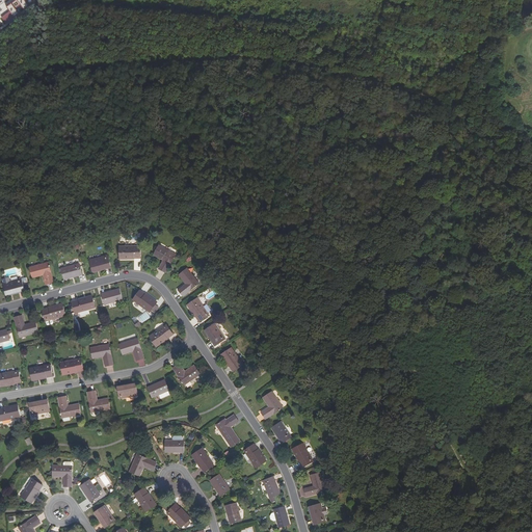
[(16,0),(6,7),(9,11),(2,18),(6,24),(20,14),(16,8),(21,5),(24,10),(29,6),(26,1),(27,0),(0,0),(0,3),(4,0),(16,0)]
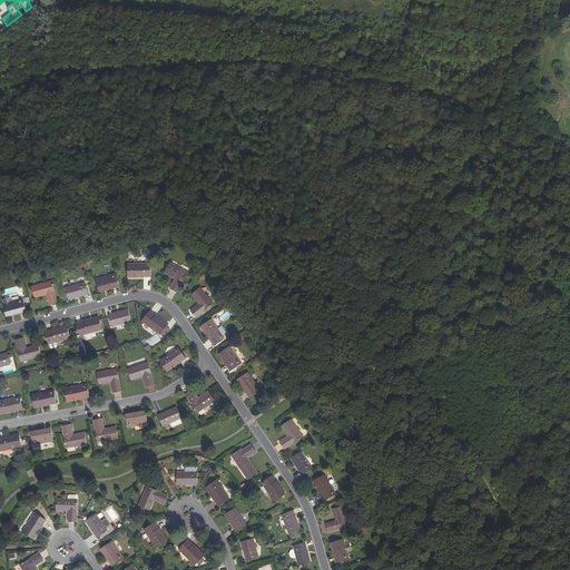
[(188,272),(169,262),(164,273),(175,278),(170,287),(177,292),(188,272)]
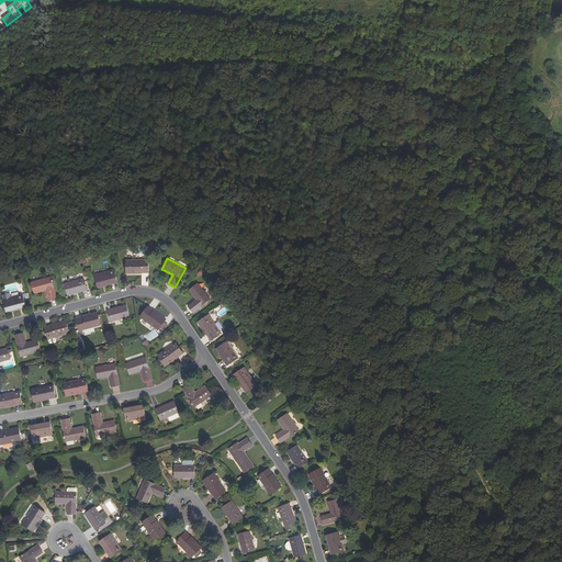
[(148,272),(147,260),(125,260),(125,273),(148,272)]
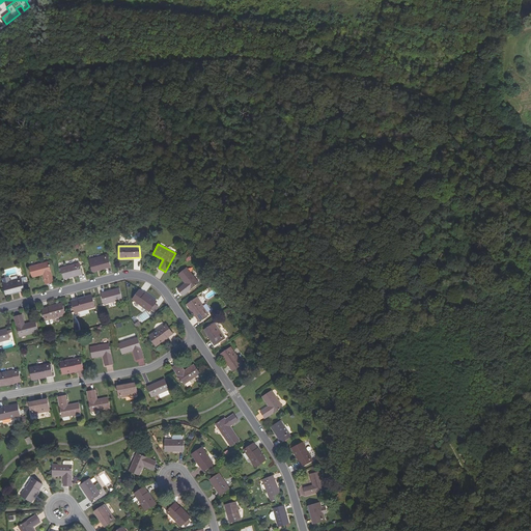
[(89,259),(92,270),(104,266),(105,268),(110,266),(107,254),(89,259)]
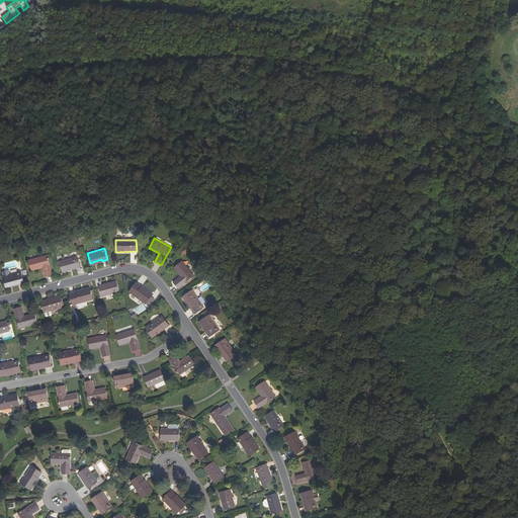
[(52,274),(47,255),(28,260),(31,270),(42,267),(45,276),(52,274)]
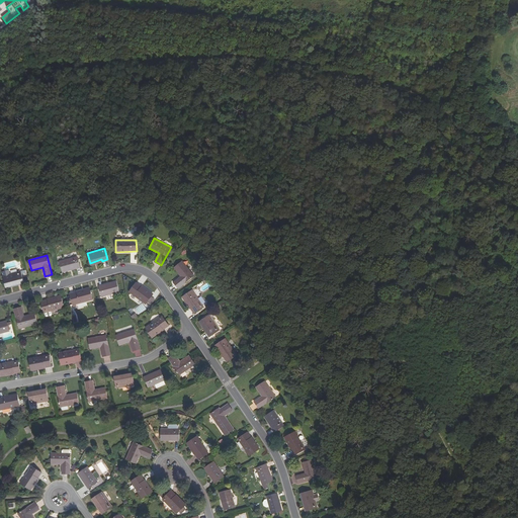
[(80,267),(77,256),(60,261),(63,271),(80,267)]
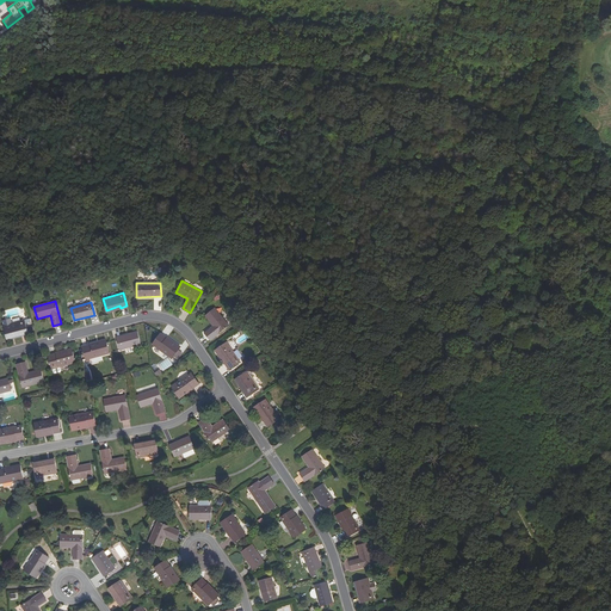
[(208,315),(215,327),(205,333),(210,340),(230,327),(218,308),(208,315)]
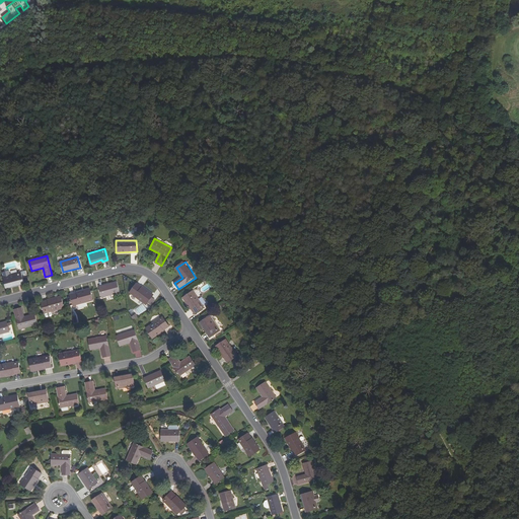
[(2,276),(5,287),(17,283),(17,285),(23,283),(20,272),(2,276)]
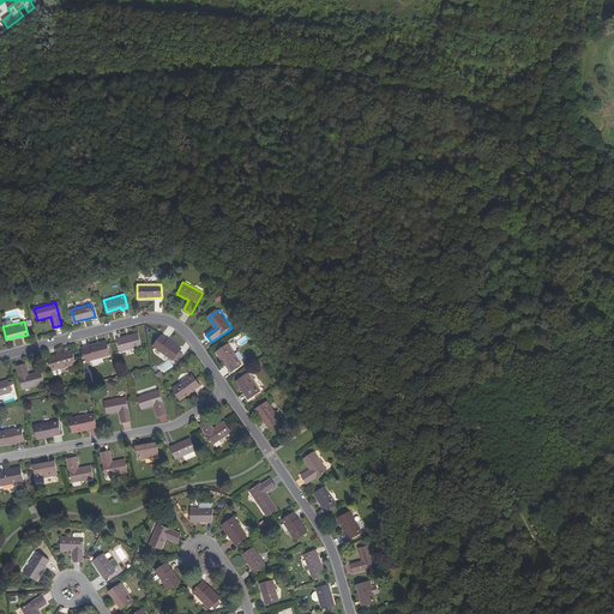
[(142,345),(138,333),(116,339),(120,351),(142,345)]
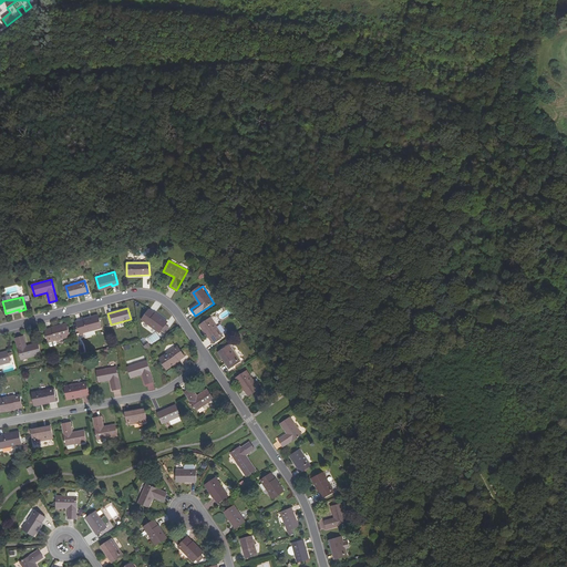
[(166,322),(148,309),(141,320),(160,333),(166,322)]
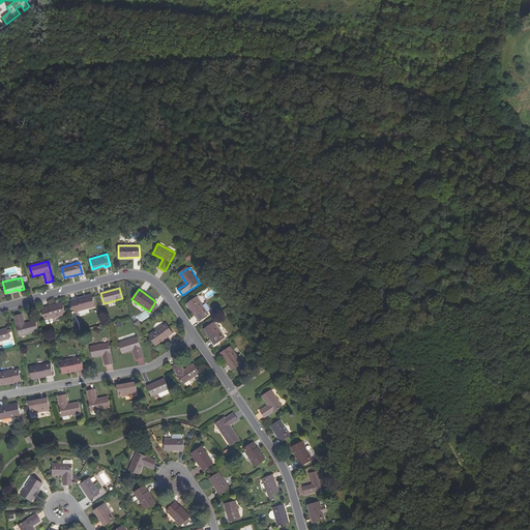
[(95,307),(92,296),(71,301),(76,316),(79,315),(78,312),(95,307)]
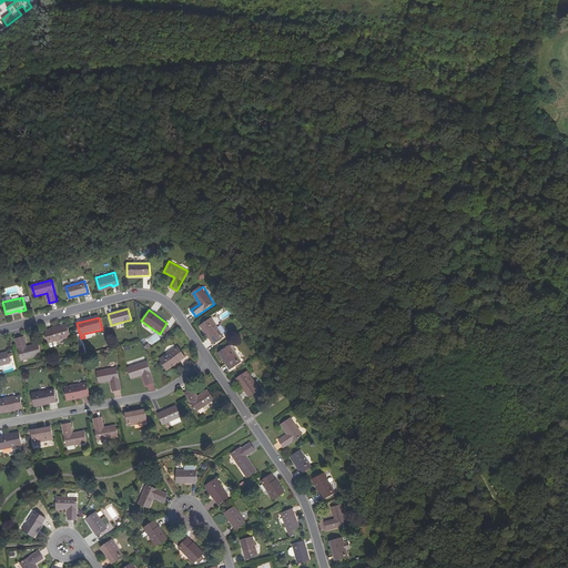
[(224,336),(211,317),(201,325),(213,344),(224,336)]
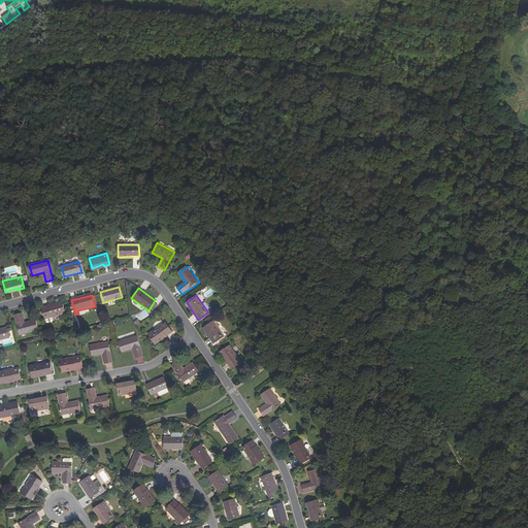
[(65,314),(62,302),(42,308),(45,320),(45,319),(53,318),(65,314)]
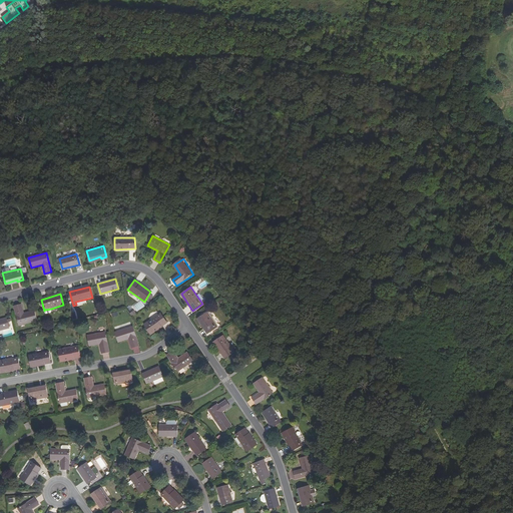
[(23,314),(21,305),(14,307),(19,326),(37,321),(34,311),(23,314)]
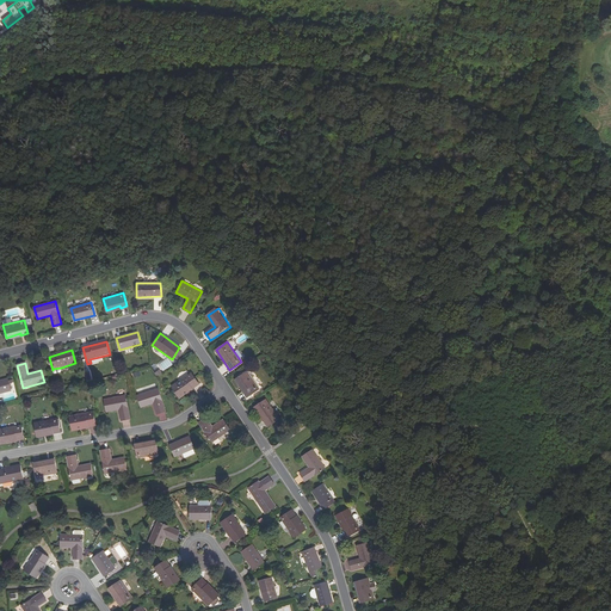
[(247,371),(236,377),(245,389),(244,390),(247,396),(259,389),(247,371)]
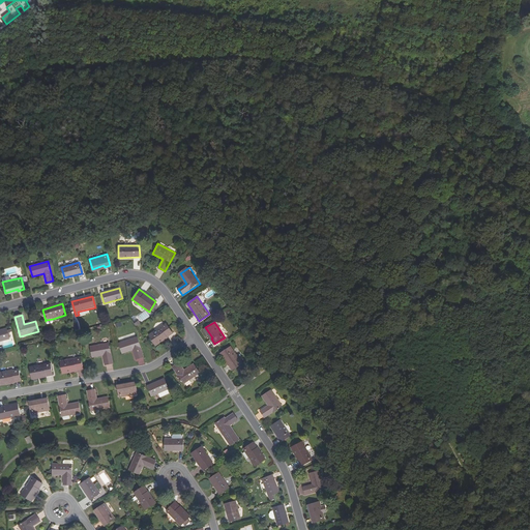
[(172,333),(166,323),(148,335),(155,345),(172,333)]
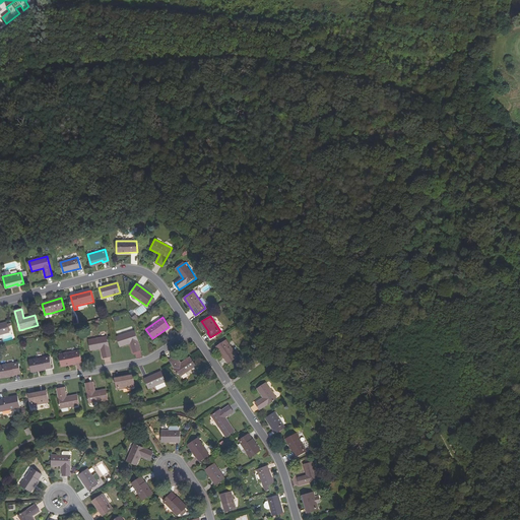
[(0,323),(0,334),(9,332),(7,322),(0,323)]
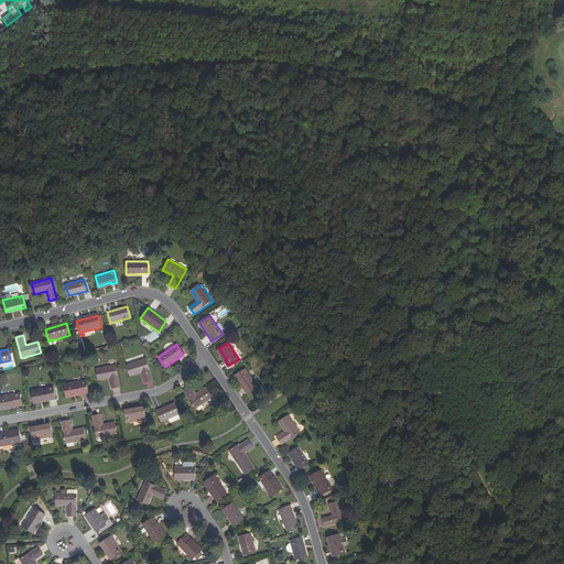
[(152,379),(144,358),(125,365),(129,376),(140,371),(144,381),(152,379)]
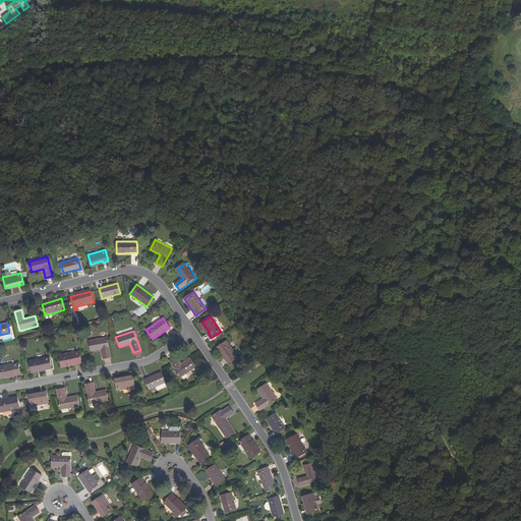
[(235,341),(244,336),(241,331),(232,336),(235,341)]
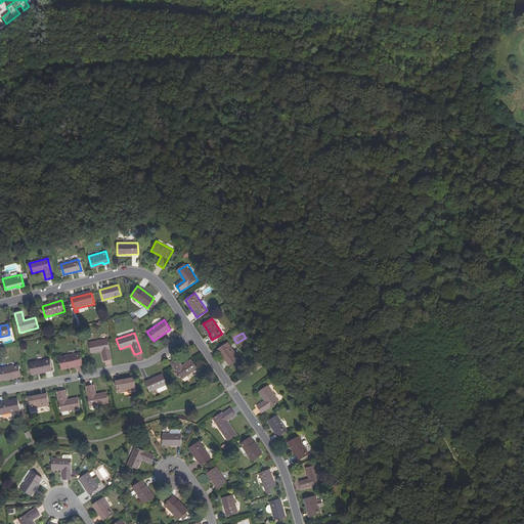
[(111,359),(107,339),(88,343),(90,353),(101,351),(103,360),(111,359)]
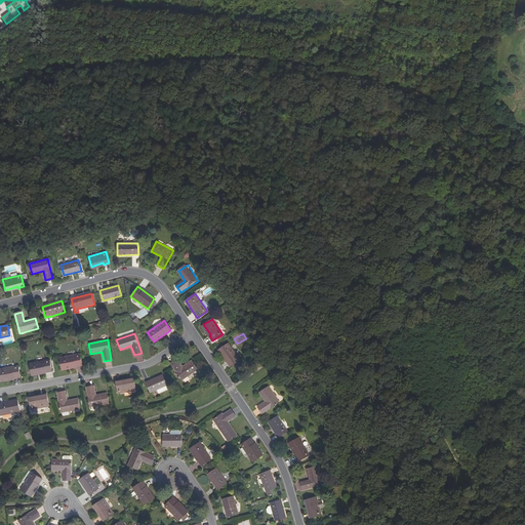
[(240,360),(229,342),(218,350),(230,366),(240,360)]
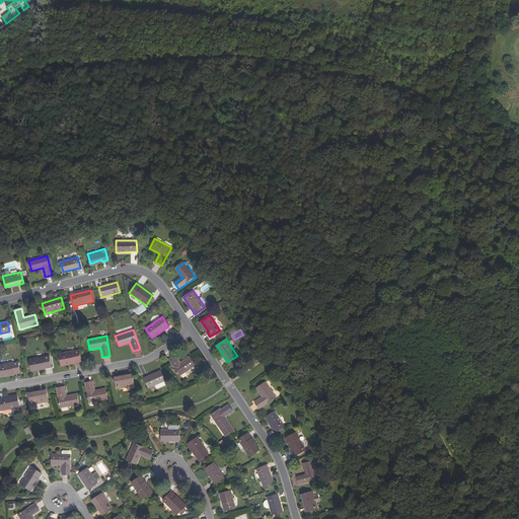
[(80,361),(77,350),(57,354),(60,365),(80,361)]
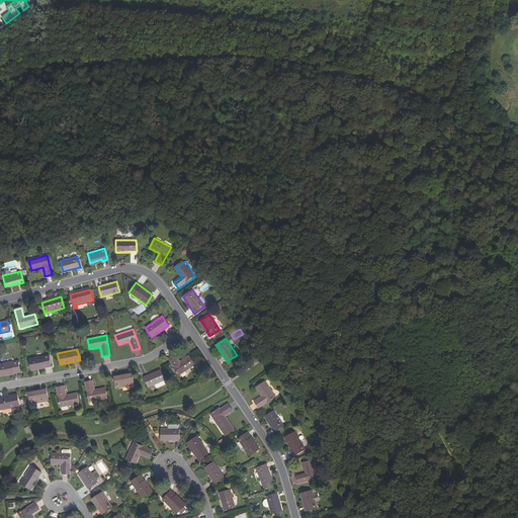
[(52,366),(50,354),(28,358),(31,369),(52,366)]
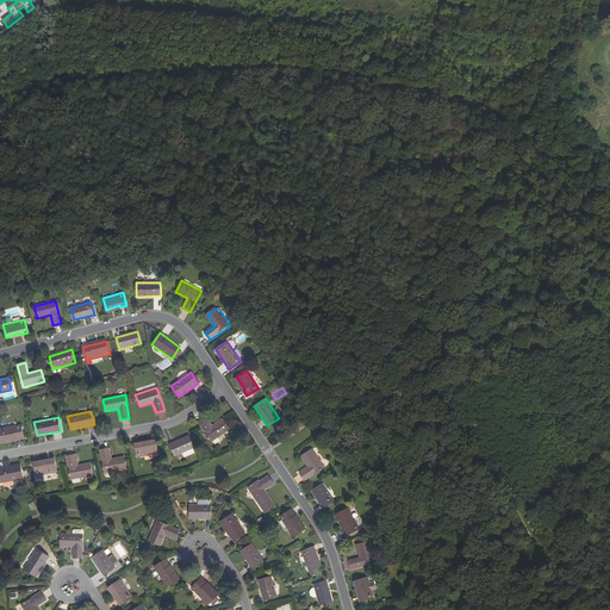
[(212,425),(206,417),(198,422),(211,441),(230,429),(223,418),(212,425)]
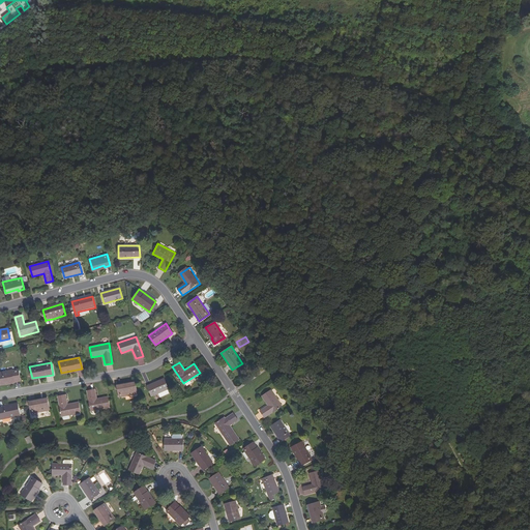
[(21,380),(19,369),(0,372),(0,383),(0,384),(21,380)]
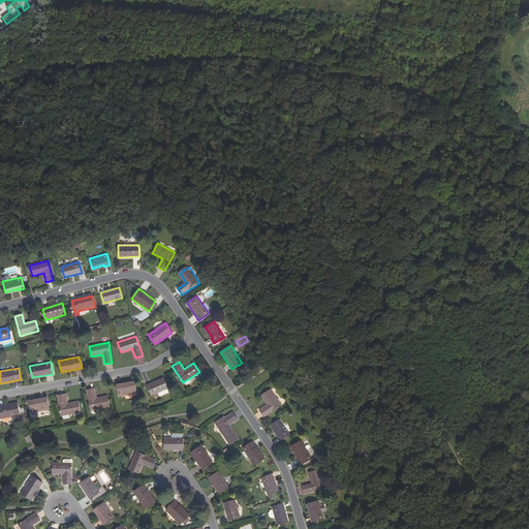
[(168,389),(164,377),(147,385),(152,396),(158,393),(160,397),(169,393),(167,389),(168,389)]
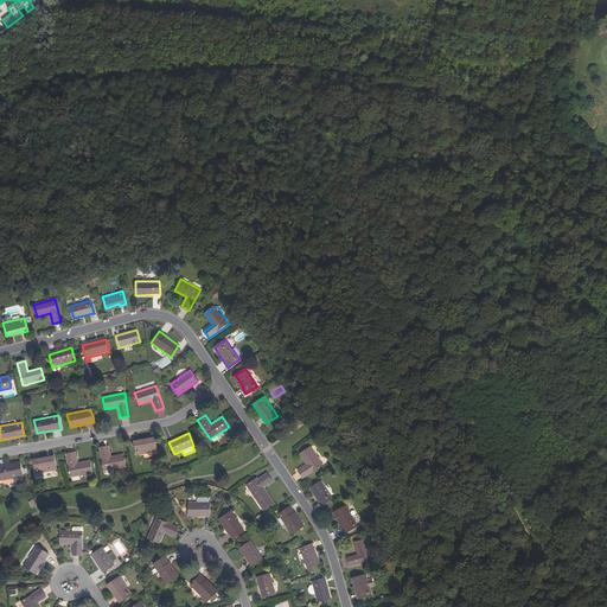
[(141,440),(133,441),(136,455),(157,451),(155,440),(141,442),(141,440)]
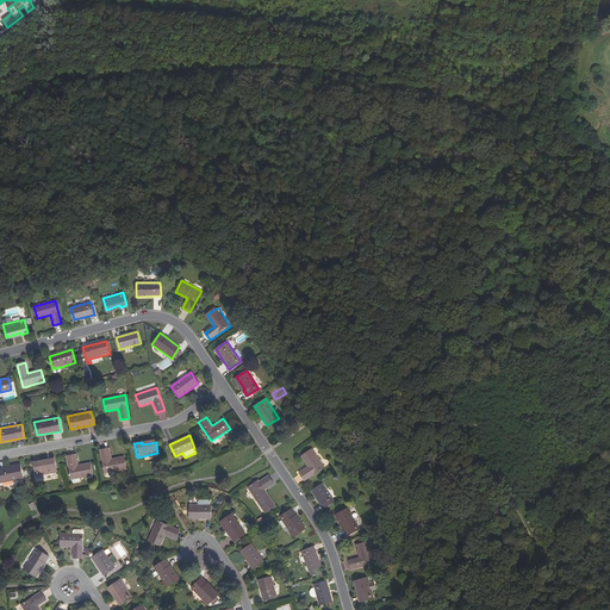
[(111,459),(109,448),(100,449),(104,473),(126,468),(124,456),(111,459)]
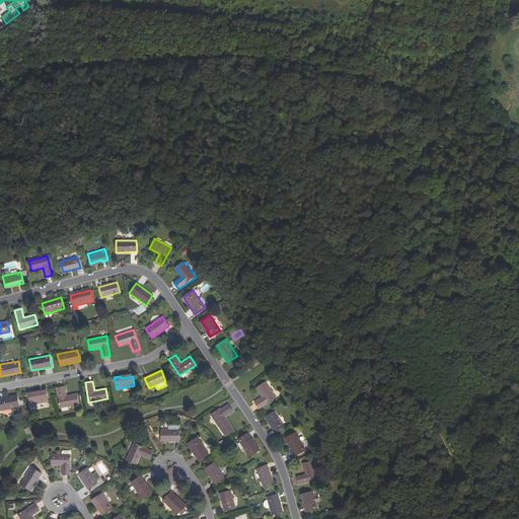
[(255,387),(263,397),(254,402),(258,409),(276,397),(265,381),(255,387)]
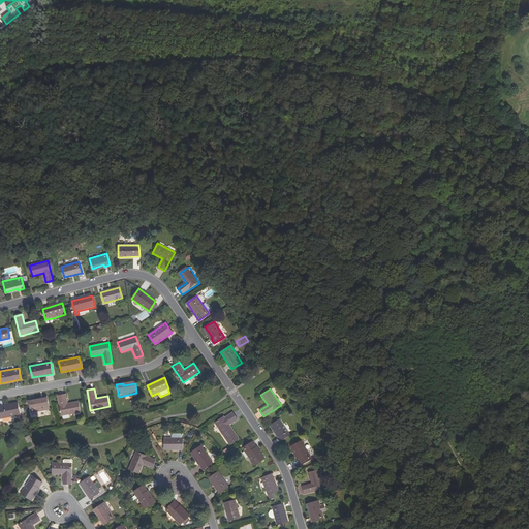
[(67,404),(64,394),(57,396),(61,415),(80,412),(78,402),(67,404)]
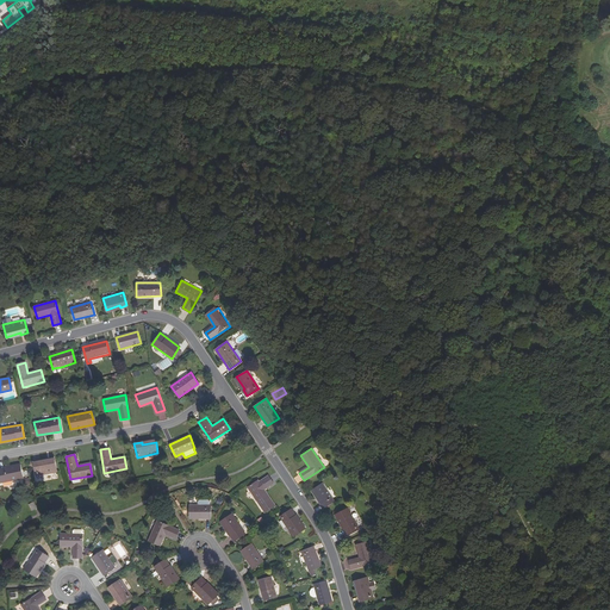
[(39,461),(32,462),(35,475),(56,472),(54,460),(41,462),(39,461)]
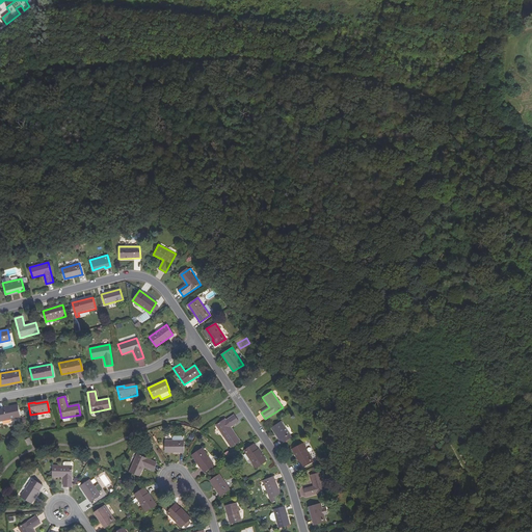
[(21,415),(18,403),(0,407),(0,418),(1,421),(21,415)]
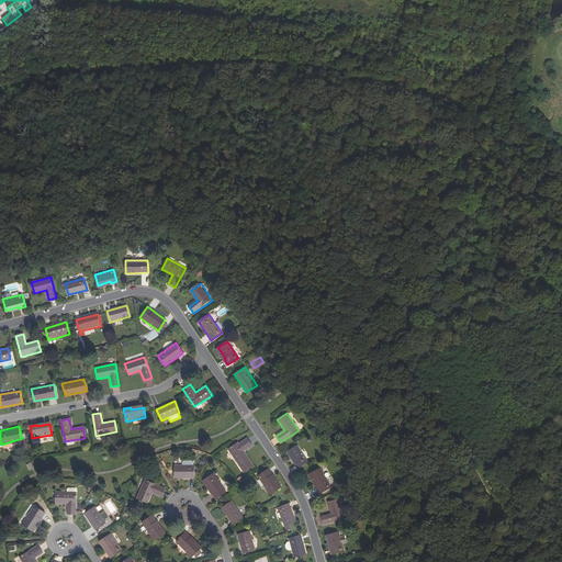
[(239,444),(238,442),(228,449),(244,472),(254,467),(244,451),(253,446),(248,438),(239,444)]
